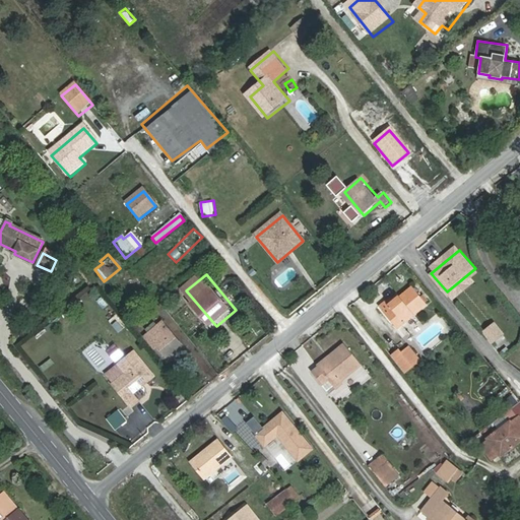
[(392,328),(421,305),(405,284),(377,309),(392,328)]
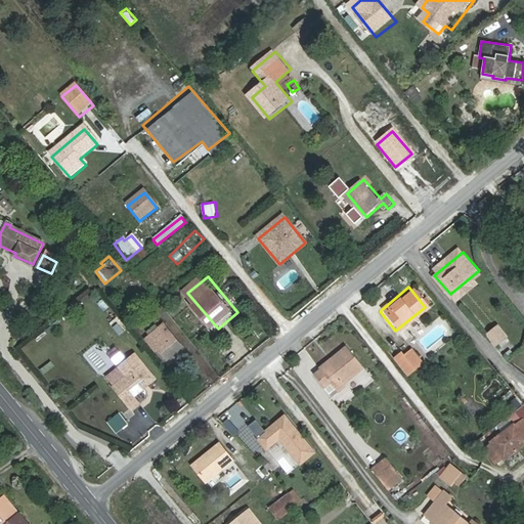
[(103,311),(110,308),(104,298),(98,302),(103,311)]
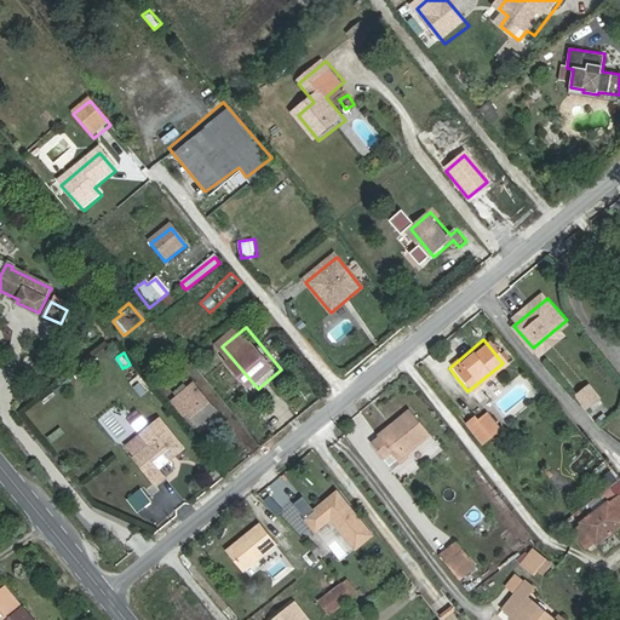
[(135,397),(143,390),(131,375),(125,380),(130,385),(127,388),(135,397)]
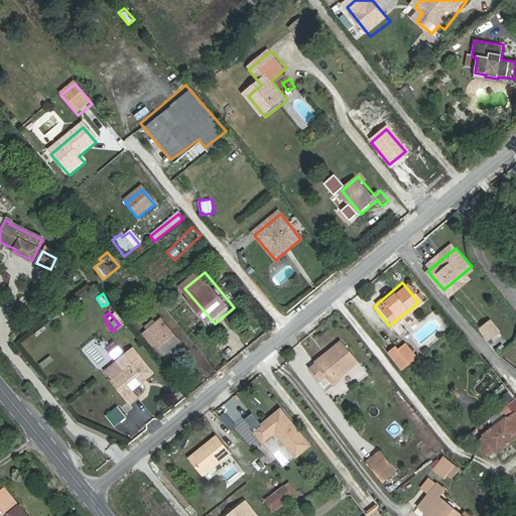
[(489,342),(502,331),(491,317),(478,329),(489,342)]
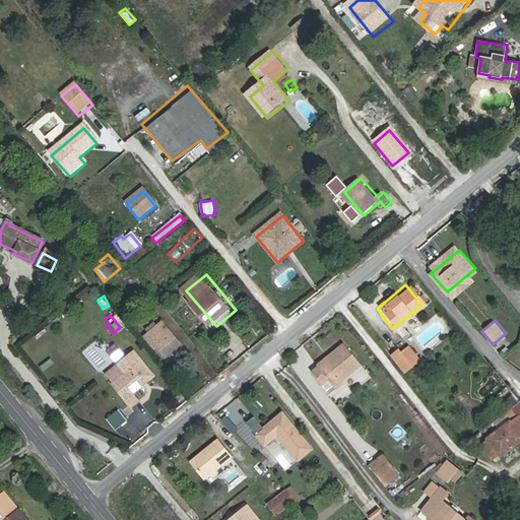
[(163,326),(143,342),(163,366),(182,349),(163,326)]
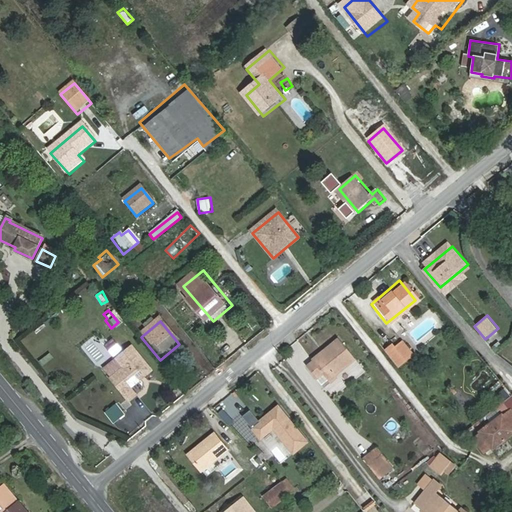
[(321,377),(354,352),(338,331),(303,357),(306,360),(300,364),(310,377),(317,372),(321,377)]
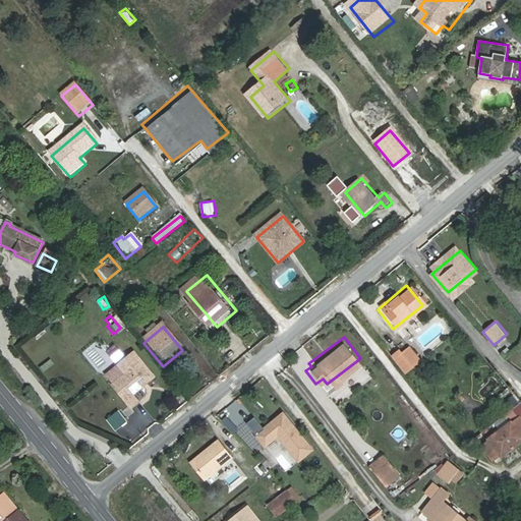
[(115,363),(125,355),(116,343),(106,351),(115,363)]
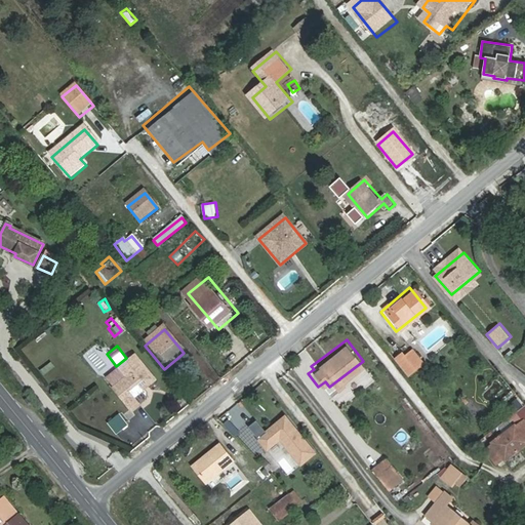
[(423,362),(412,348),(396,361),(407,375),(423,362)]
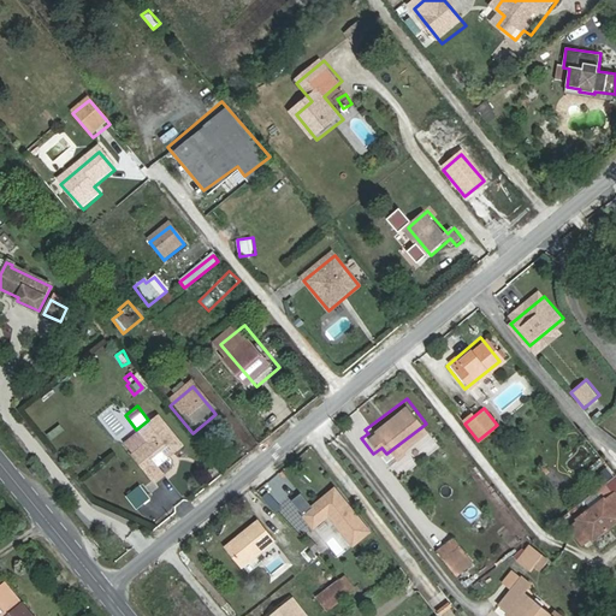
[(158,468),(182,448),(157,419),(138,433),(147,444),(132,456),(154,484),(164,477),(158,468)]
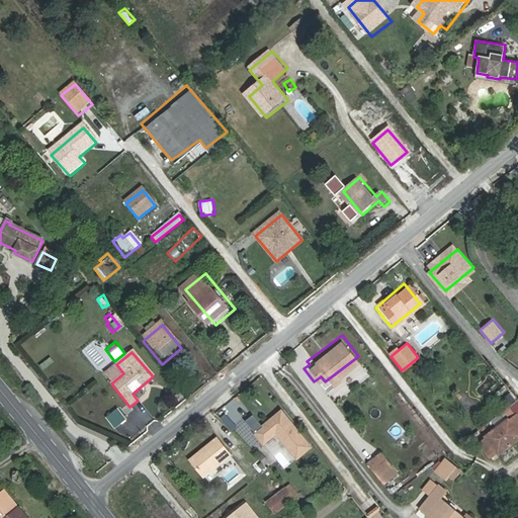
[(45,370),(55,362),(51,356),(40,364),(45,370)]
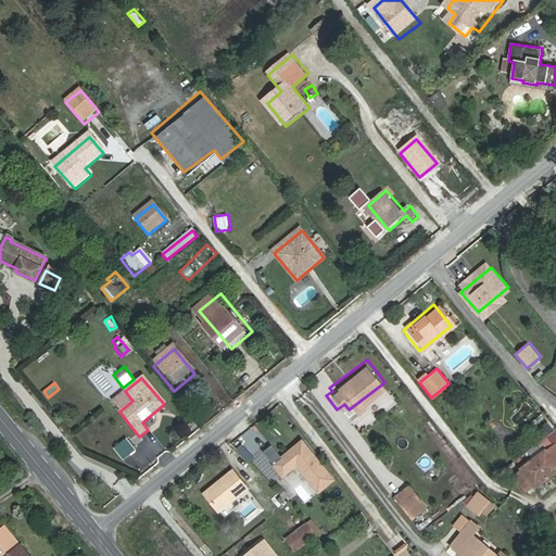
[(126,393),(113,404),(119,412),(133,401),(126,393)]
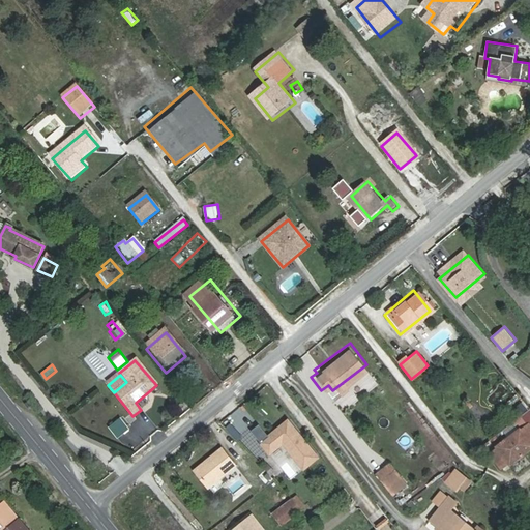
[(122,416),(109,425),(117,438),(130,429),(122,416)]
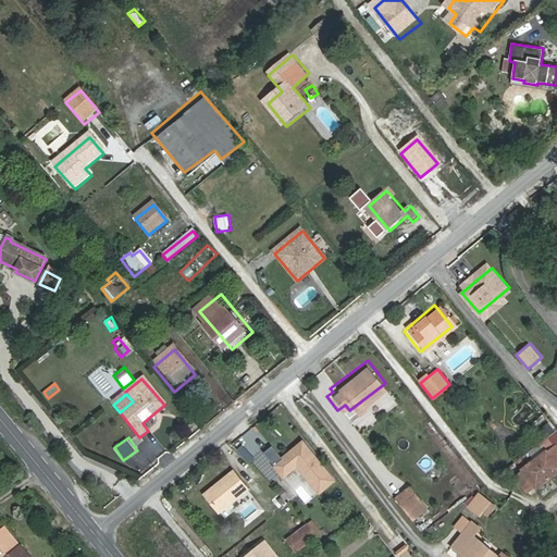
[(333,480),(301,443),(286,455),(273,466),(283,477),(296,466),(318,493),(333,480)]
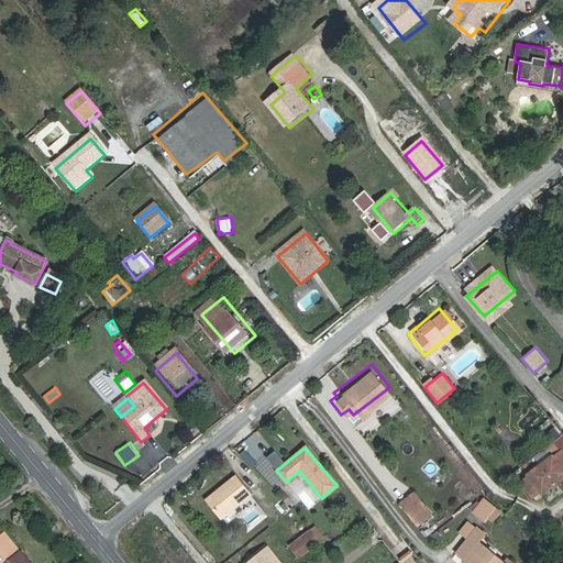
[(529,497),(562,470),(562,456),(556,449),(516,481),(529,497)]
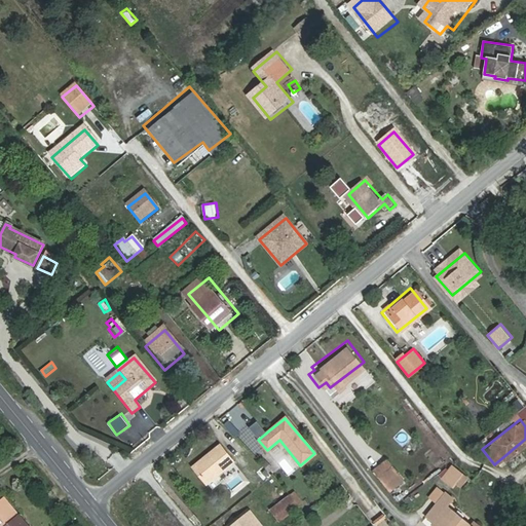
[(233,461),(217,442),(191,464),(208,483),(233,461)]
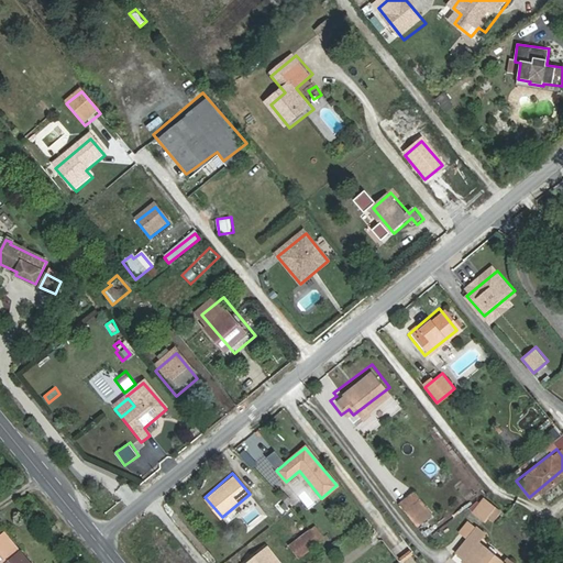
[(423,511),(411,496),(399,506),(411,521),(423,511)]
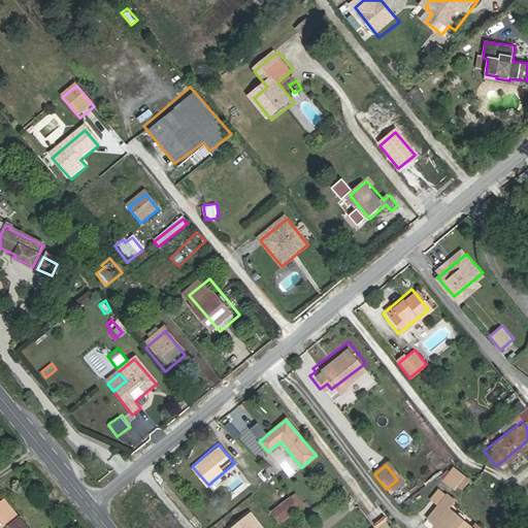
[(463,486),(468,479),(453,468),(444,480),(455,486),(457,482),(463,486)]
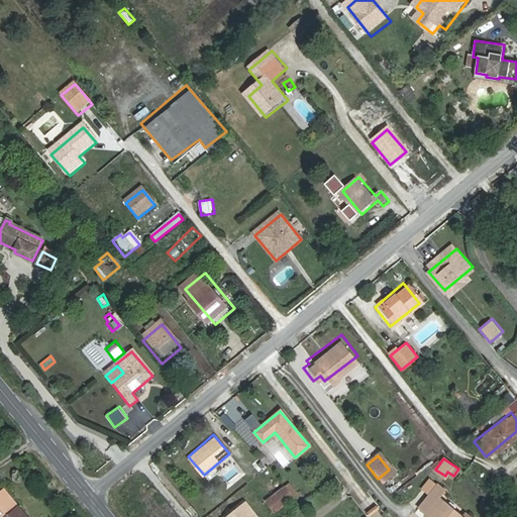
[(297,495),(290,484),(267,500),(275,511),(297,495)]
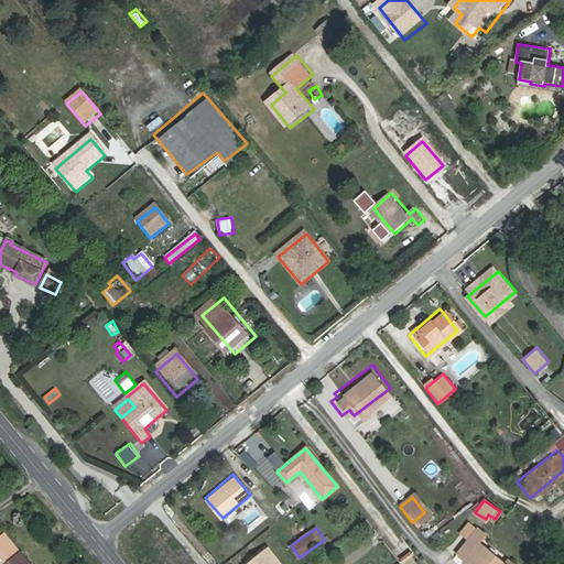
[(488,535),(476,528),(456,555),(467,563),(510,563),(483,544),(488,535)]
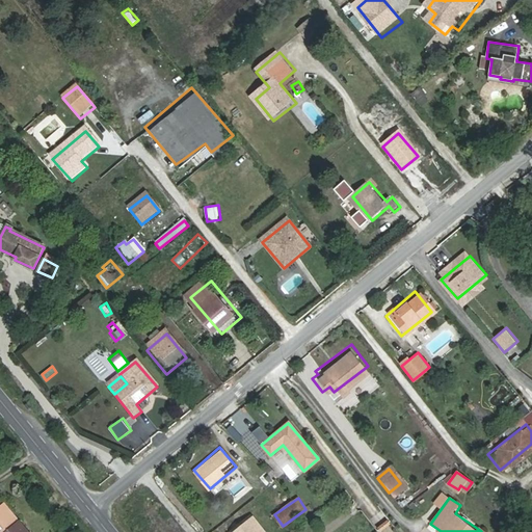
[(33,531),(8,501),(0,508),(0,531),(33,531)]
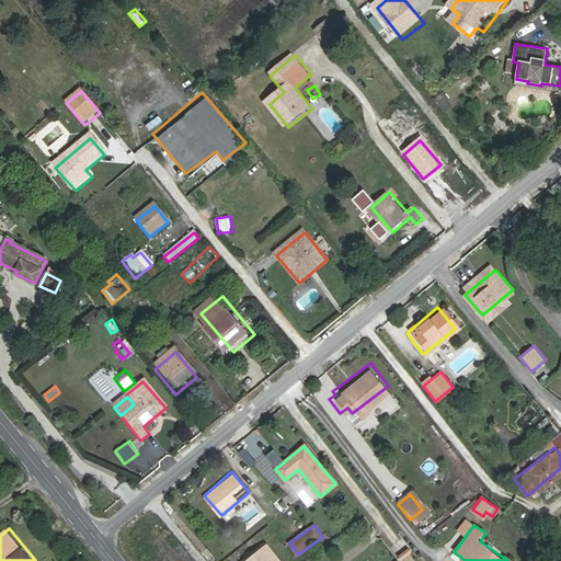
[(278,560),(266,546),(248,560),(278,560)]
